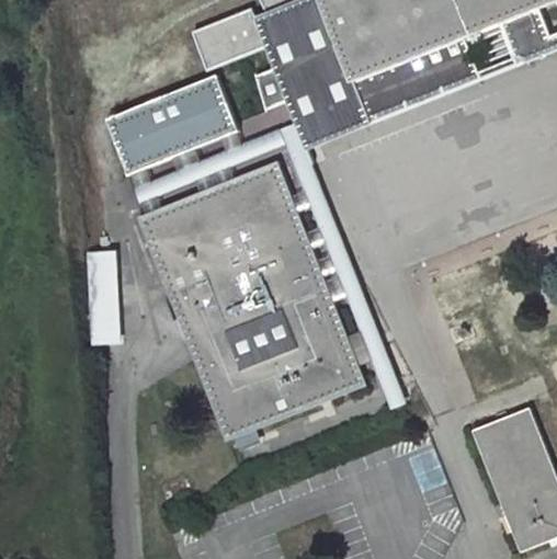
[(352,81),(320,0),(297,0),(263,13),(251,18),(271,67),(285,100),(295,123),(305,148),(306,149),(370,123),(367,116),(352,81)]
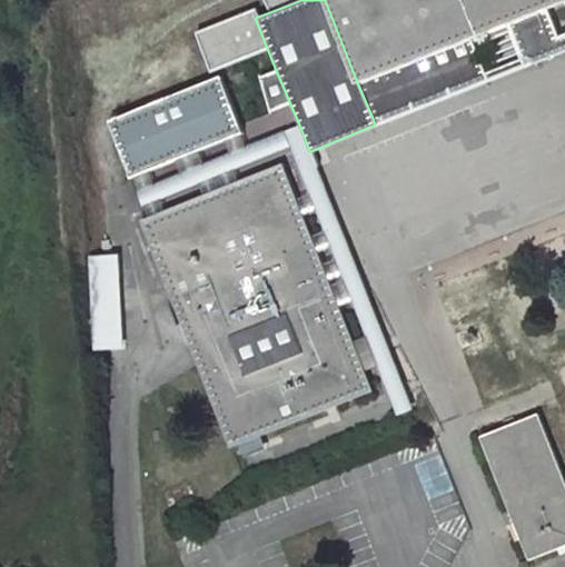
[(267,13),(301,0),(260,0),(267,13)]
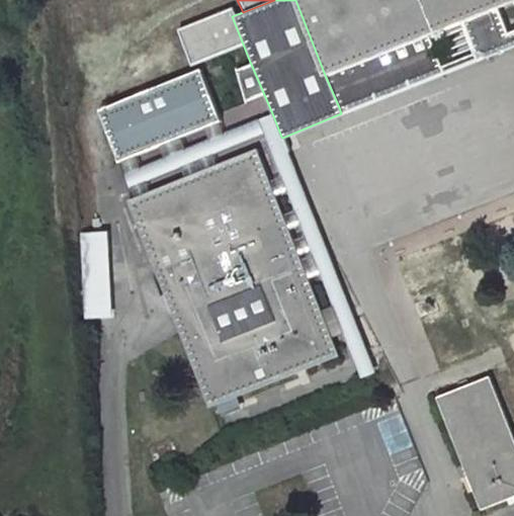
[(496,7),(511,0),(295,0),(325,75),(438,30),(461,21),(496,7)]
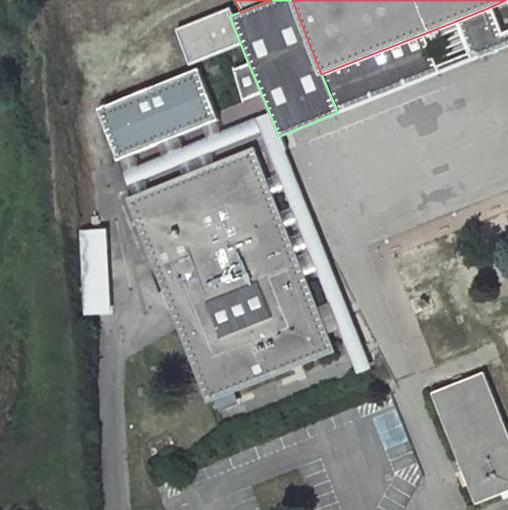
[(507,43),(507,28),(500,32),(490,7),(456,21),(468,52),(471,59),(507,43)]
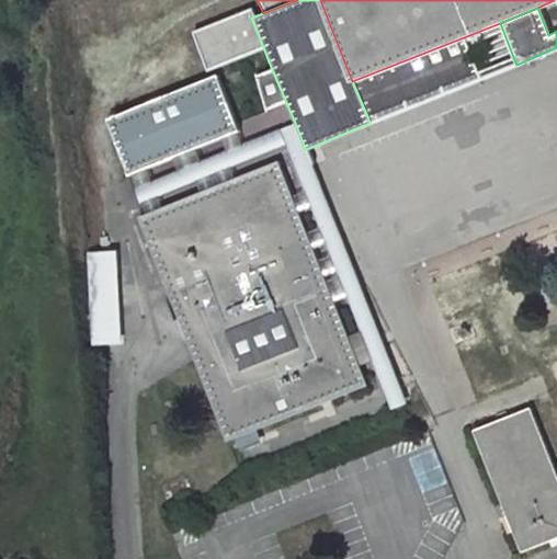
[(367,116),(479,71),(475,33),(352,81),(367,116)]
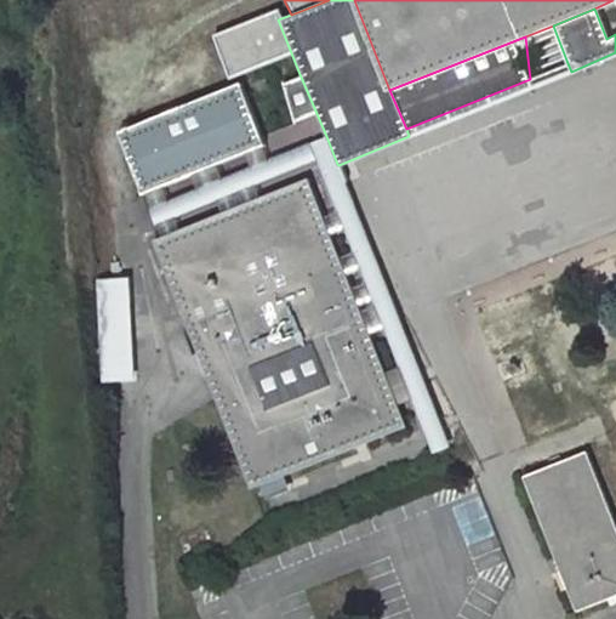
[(409,136),(531,86),(571,72),(568,63),(530,79),(406,129),(409,136)]
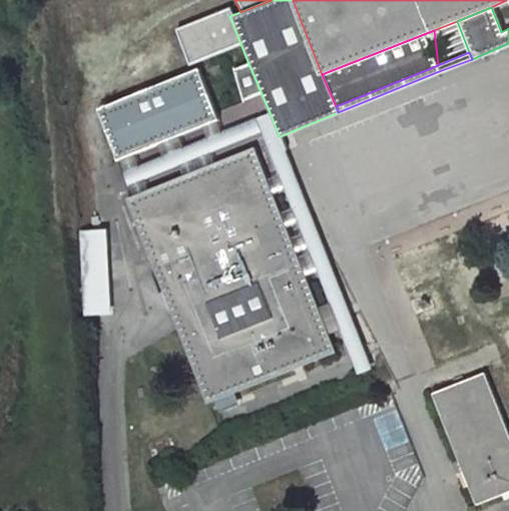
[(261,91),(247,61),(231,68),(241,99),(261,91)]
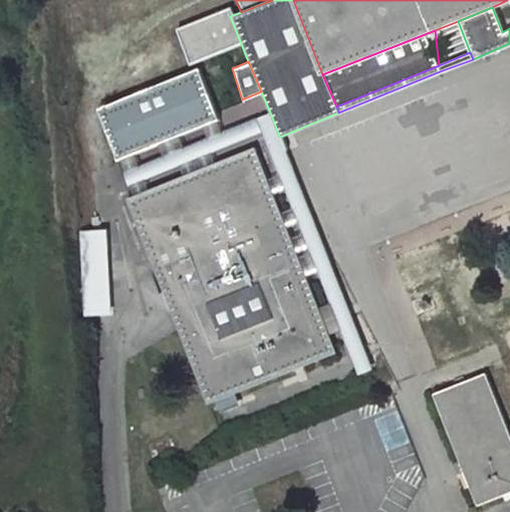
[(214,120),(218,118),(197,66),(93,108),(114,160),(118,159),(130,154),(158,143),(177,136),(202,125),(214,120)]
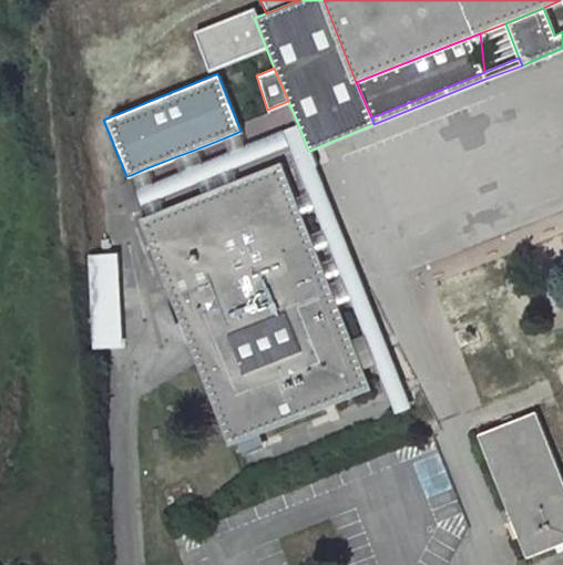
[(410,403),(309,151),(308,150),(298,124),(282,131),(287,144),(307,194),(313,207),(323,230),(327,244),(333,258),(338,271),(367,342),(375,361),(393,410),(410,403)]
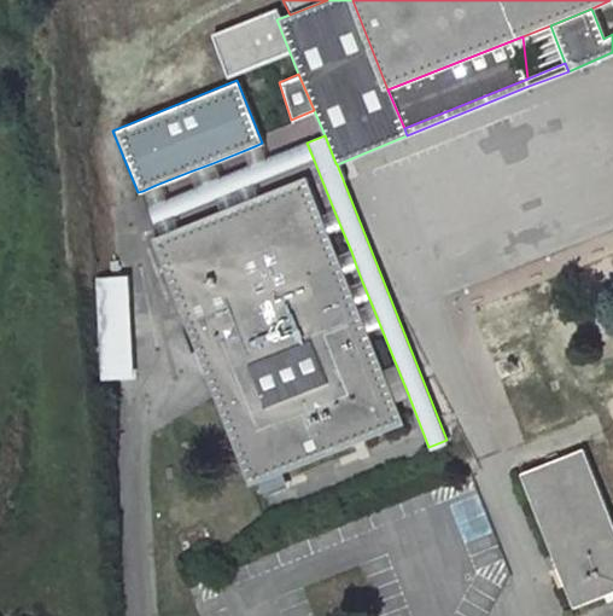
[(250,182),(313,157),(307,143),(263,160),(249,166),(219,178),(196,187),(162,201),(152,204),(149,205),(153,221),(215,196),(229,191),(235,189),(250,182)]
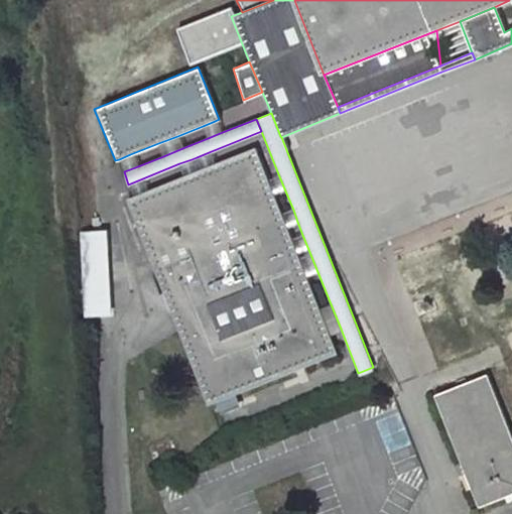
[(220,133),(215,121),(203,126),(208,138),(220,133)]
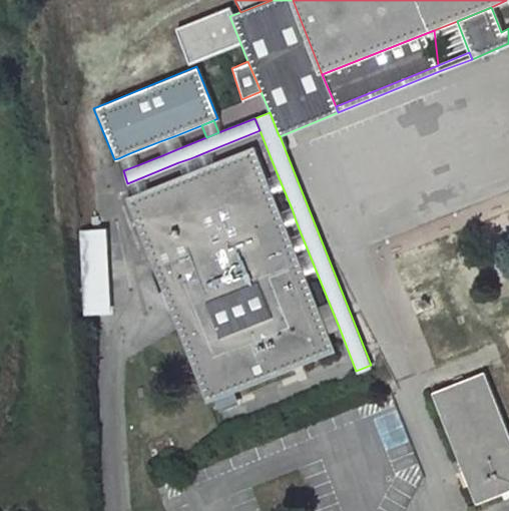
[(181,147),(176,135),(157,142),(162,155),(181,147)]
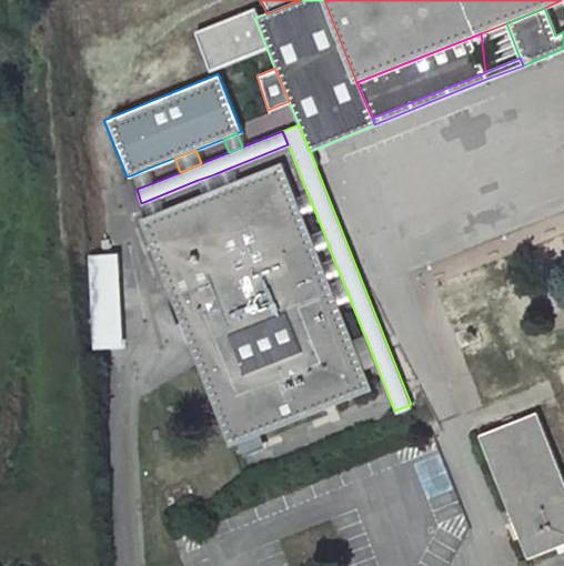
[(294,200),(279,163),(235,180),(221,185),(215,188),(202,193),(138,219),(209,395),(213,406),(228,444),(369,387),(361,367),(353,350),(325,278),(320,264),(314,250),(309,236),(300,213),(294,200)]
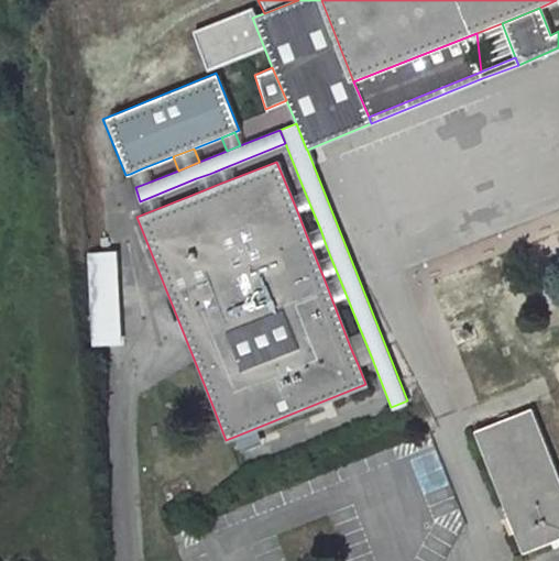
[(233,178),(228,166),(215,172),(219,184),(233,178)]
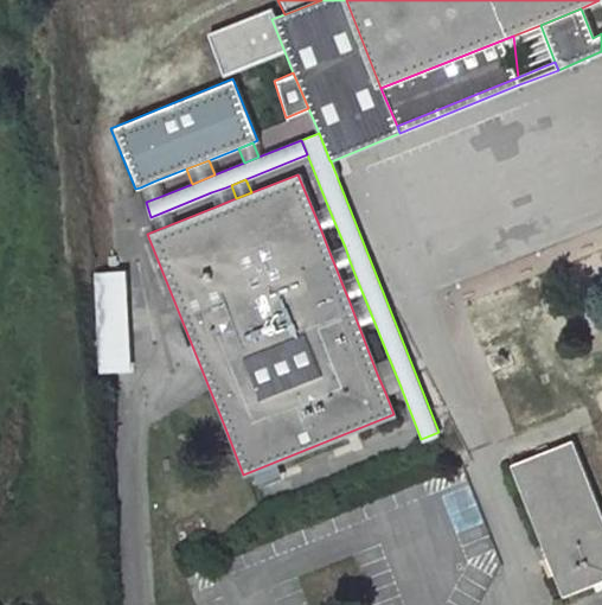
[(159,197),(153,182),(140,188),(146,202),(149,201),(159,197)]
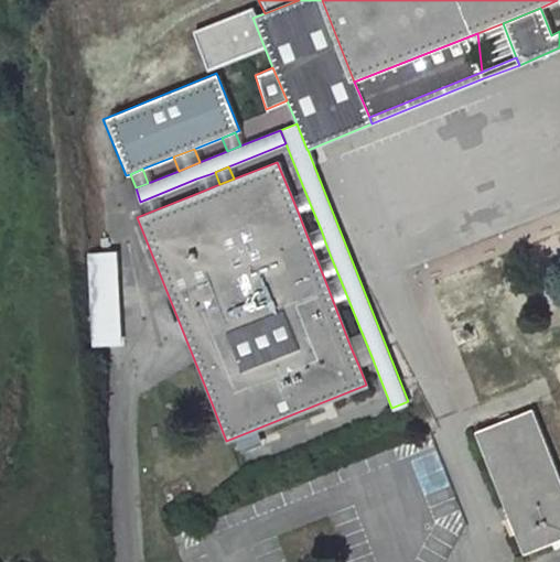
[(214,186),(210,174),(196,179),(201,192),(214,186)]
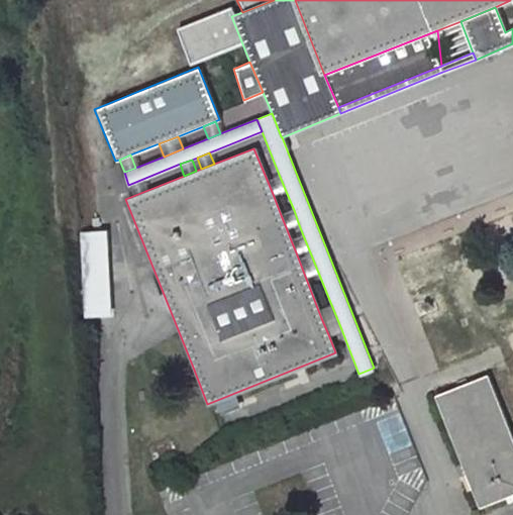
[(285,189),(280,177),(268,182),(273,194),(285,189)]
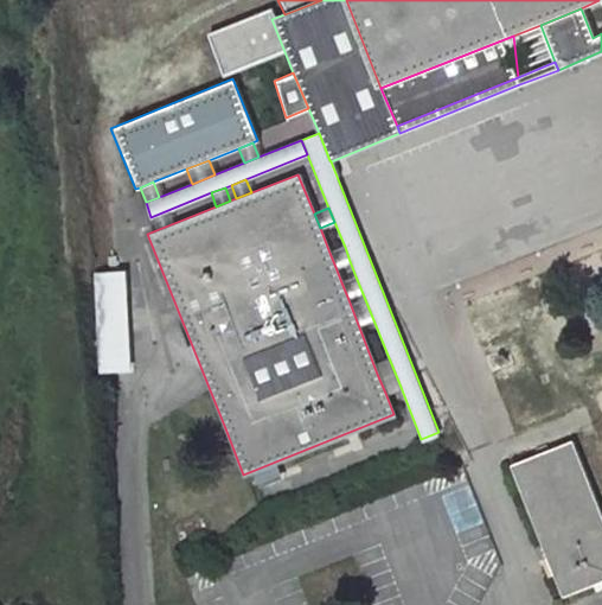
[(350,261),(345,247),(330,253),(335,267),(350,261)]
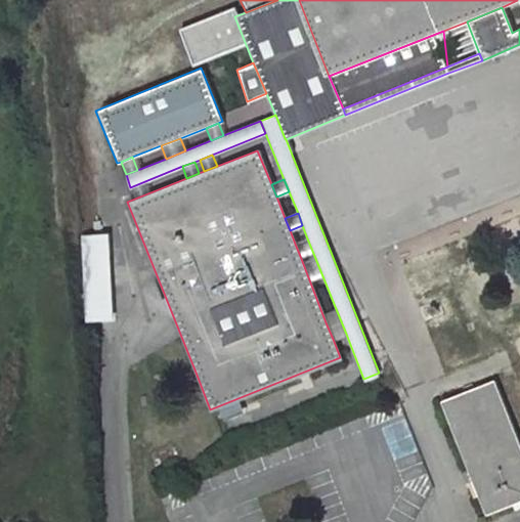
[(84,233),(87,320),(113,319),(110,232),(84,233)]
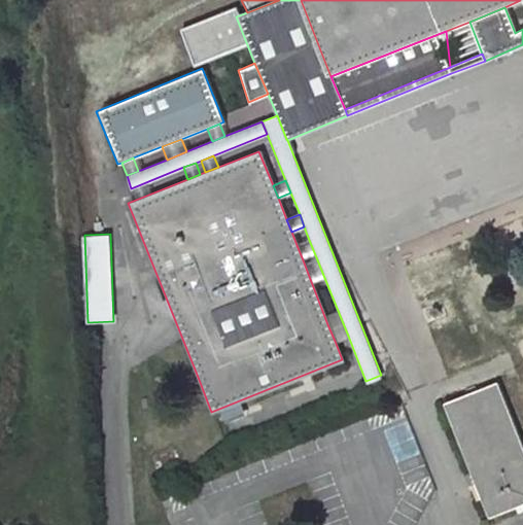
[(314,252),(309,240),(297,245),(302,257),(314,252)]
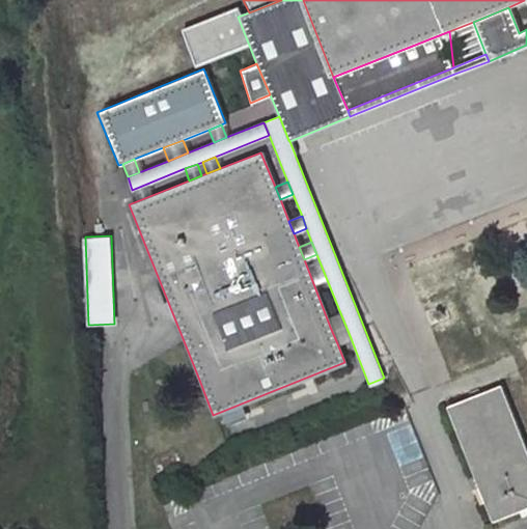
[(351,338),(343,321),(330,327),(337,343),(351,338)]
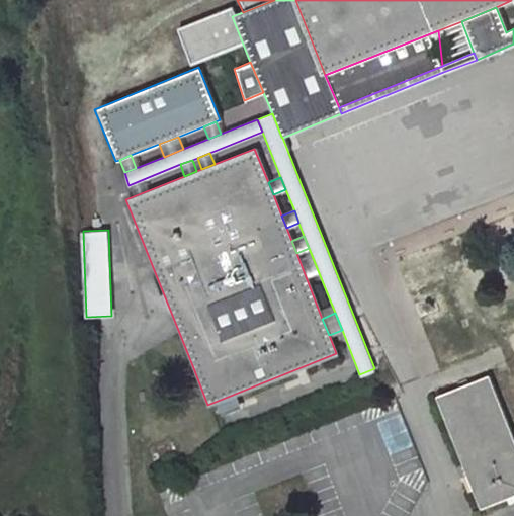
[(194,370),(190,360),(184,363),(188,373),(194,370)]
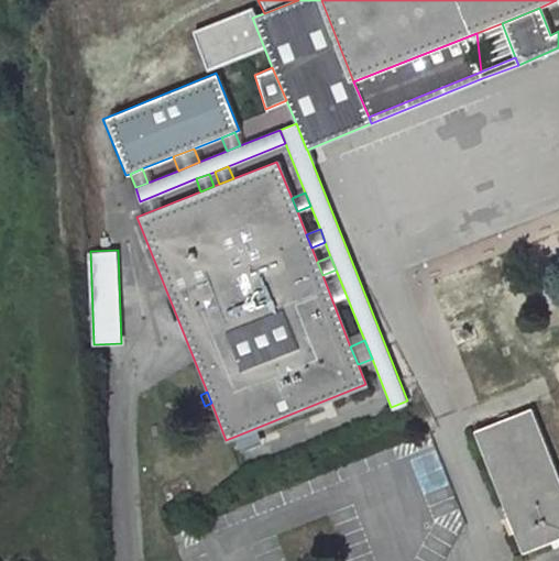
[(558,538),(558,537),(558,482),(529,408),(472,430),(521,552),(549,541),(558,538)]
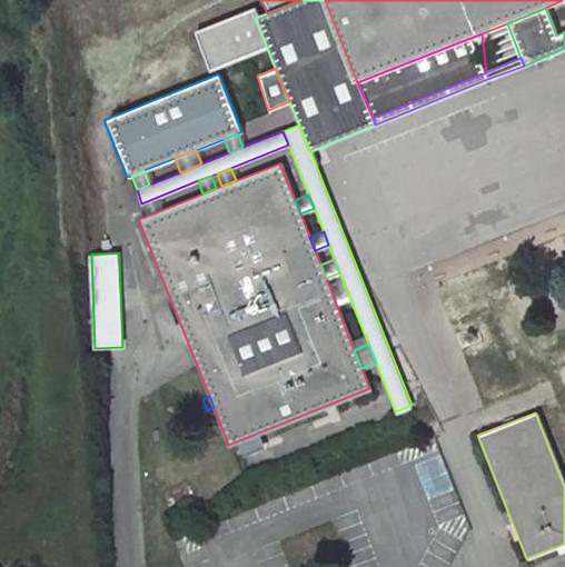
[(564,549),(564,545),(564,544),(555,547),(557,553),(564,549)]
